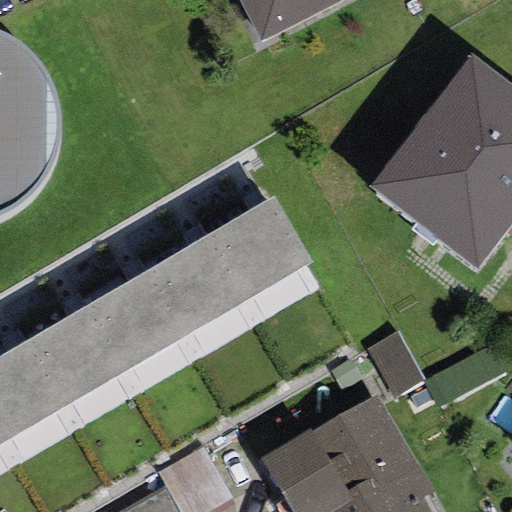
[(239,0),(261,42),(341,0),(239,0)]
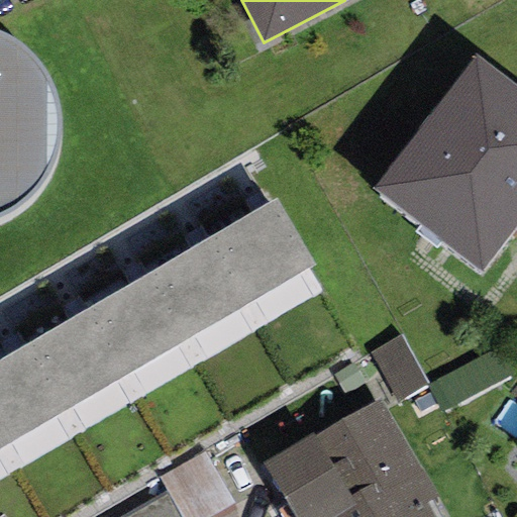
[(0,31),(0,30),(0,214),(2,214),(16,207),(28,198),(41,184),(53,167),(58,150),(59,137),(60,125),(60,115),(60,104),(56,93),(52,80),(46,69),(35,58),(27,49),(17,41),(9,35),(0,31)]
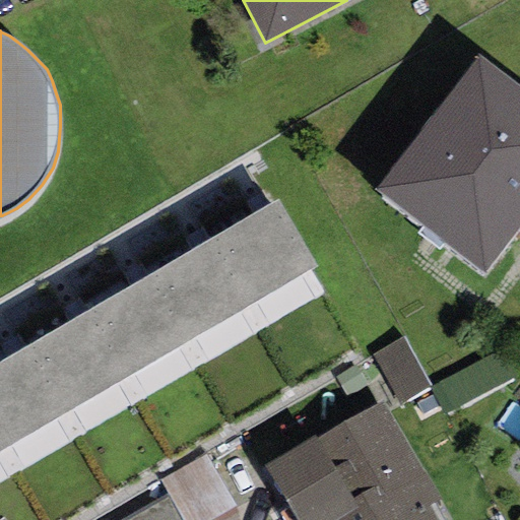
[(519,229),(519,87),(478,57),(378,189),(486,272),(519,229)]
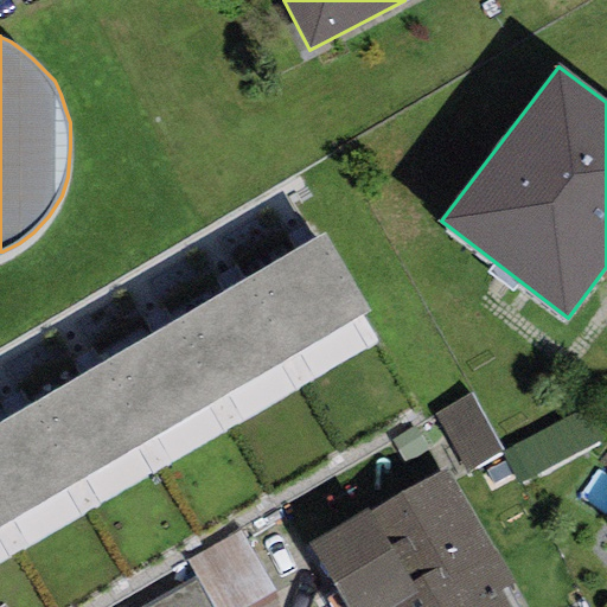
[(323,232),(0,420),(0,529),(370,313),(323,232)]
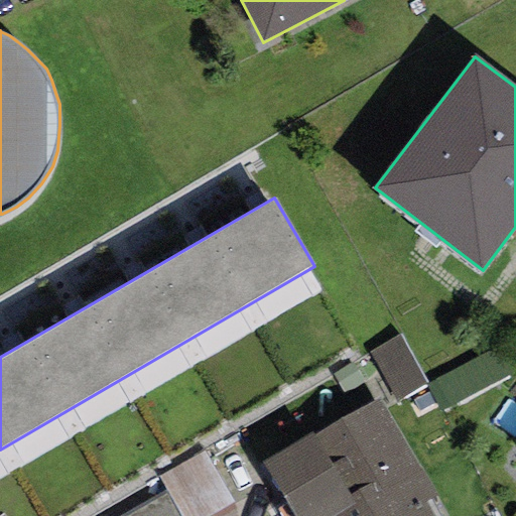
[(400,335),(370,352),(397,401),(427,385),(400,335)]
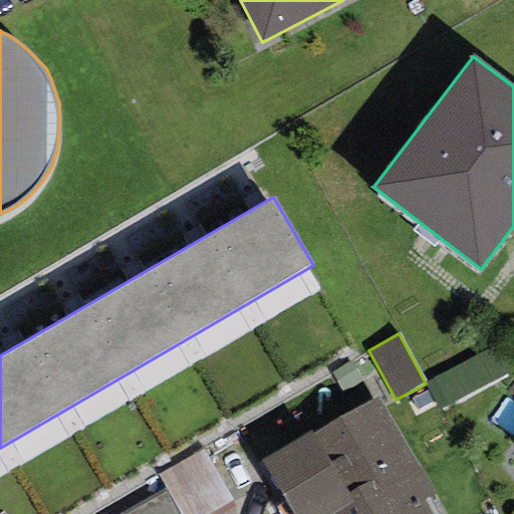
[(310,432),(261,460),(291,513),(429,513),(422,501),(435,494),(378,396),(312,434),(310,432)]
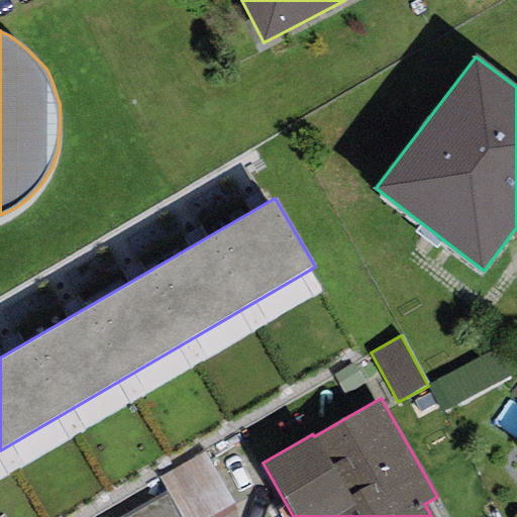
[(204,452),(159,478),(168,493),(180,516),(212,516),(233,506),(204,452)]
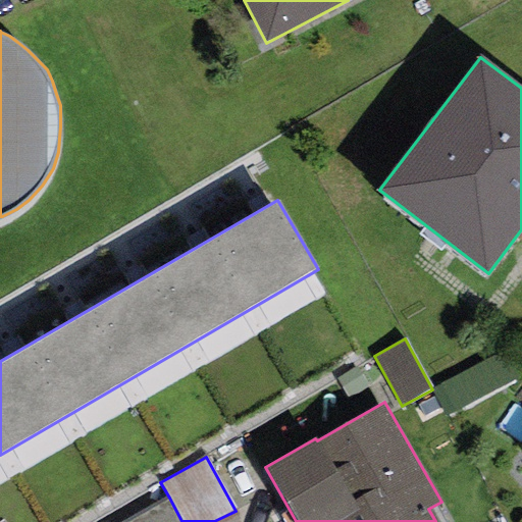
[(181,521),(169,498),(123,521),(181,521)]
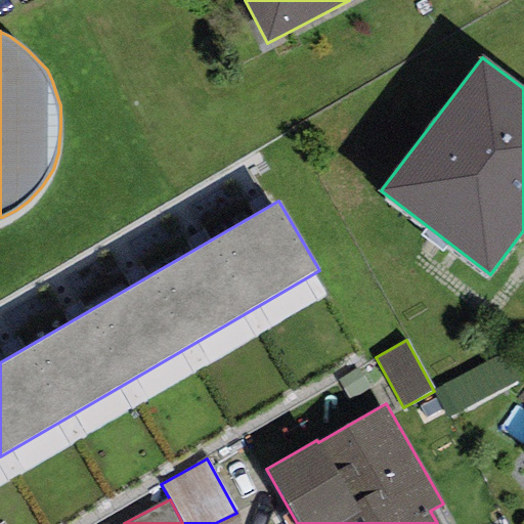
All buildings are outlined.
